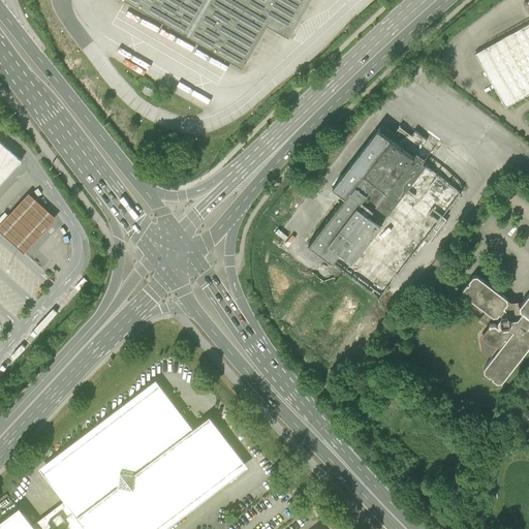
[(125,0),(243,67),(268,24),(288,36),(309,0),(125,0)]
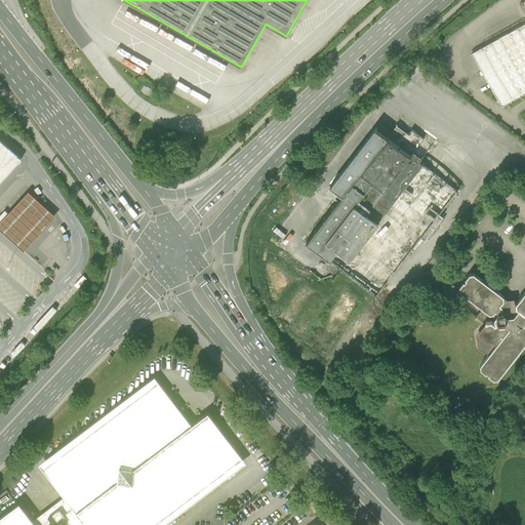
[(524,0),(524,1),(524,23),(472,53),(501,107),(524,93),(524,0)]
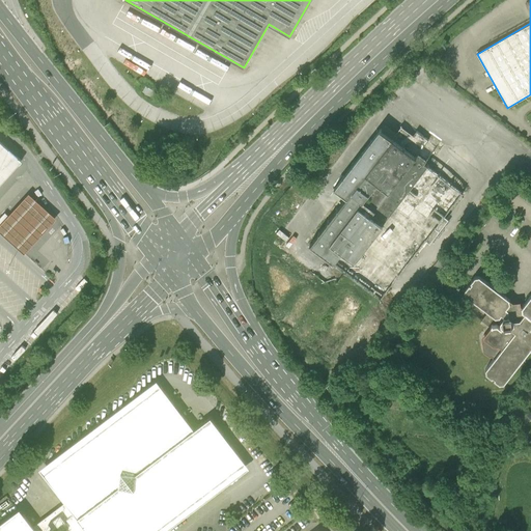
[(393,139),(380,130),(333,189),(345,198),(309,246),(380,301),(463,194),(416,157),(428,141),(416,132),(413,136),(401,128),(393,139)]
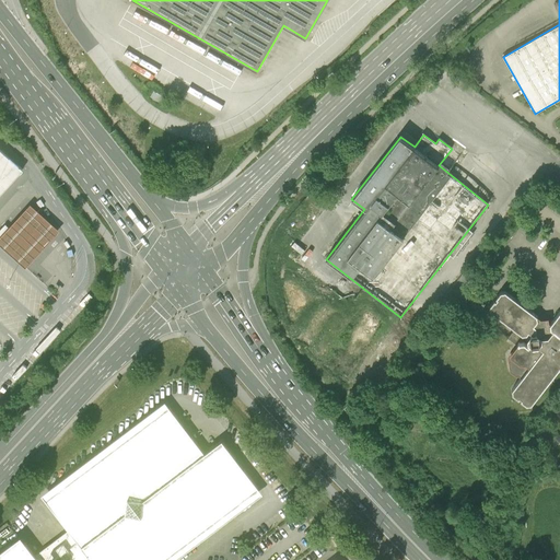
[(0,195),(23,170),(0,148),(0,195)]
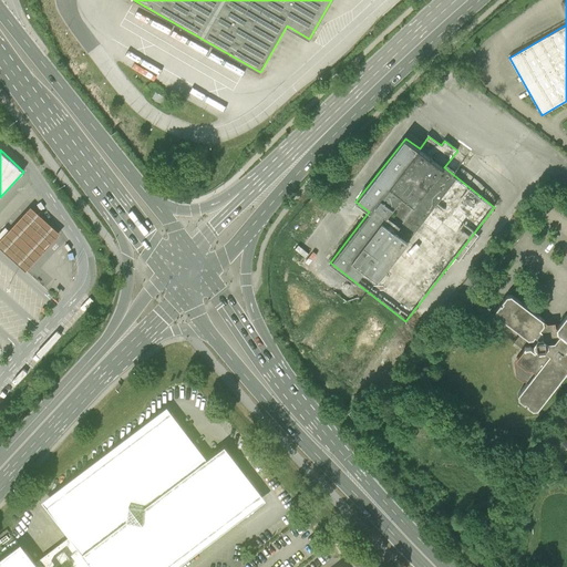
[(12,229),(41,255),(52,244),(62,232),(33,206),(24,216),(12,229)]
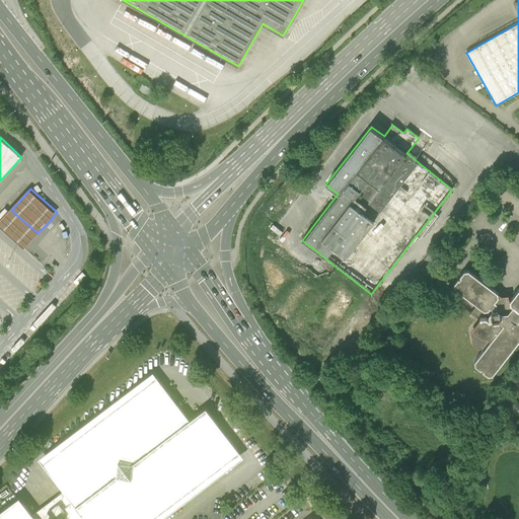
[(38,233),(11,210),(8,207),(0,216),(0,223),(26,247),(38,233)]
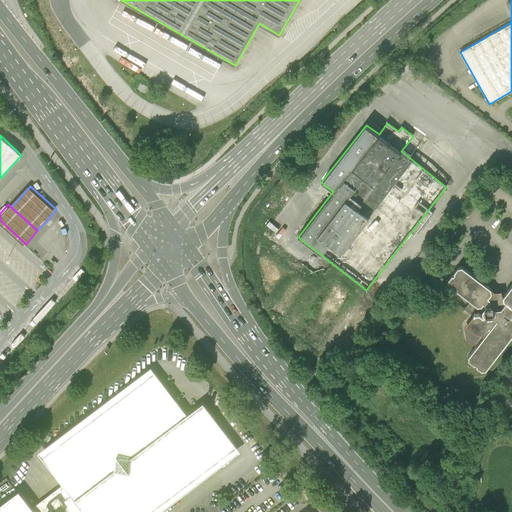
[(462,266),(458,267),(453,272),(454,273),(452,274),(447,280),(448,284),(471,301),(464,309),(473,317),(467,325),(468,335),(473,340),(473,342),(476,345),(468,356),(468,359),(474,364),(475,363),(477,364),(476,365),(482,370),(486,369),(486,370),(511,335),(511,315),(511,316),(511,315),(511,283),(503,296),(494,297),(491,294),(492,293),(491,289),(462,266)]
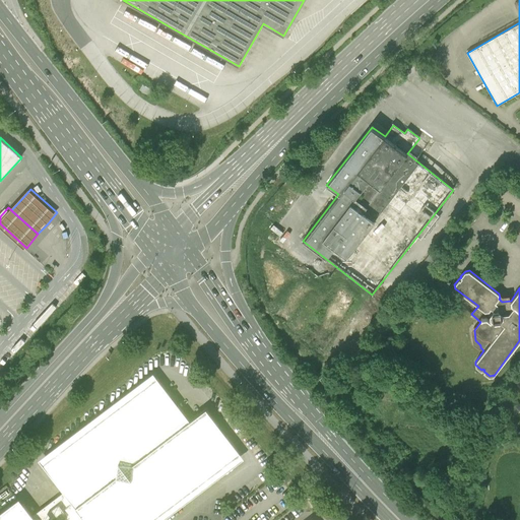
[(19,498),(0,512),(0,519),(161,519),(245,457),(207,408),(190,420),(174,399),(155,375),(153,372),(40,459),(41,461),(64,492),(34,515),(21,499),(19,498)]
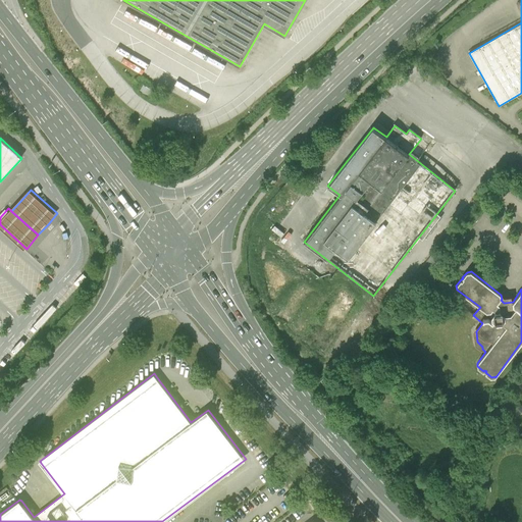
All buildings are outlined.
